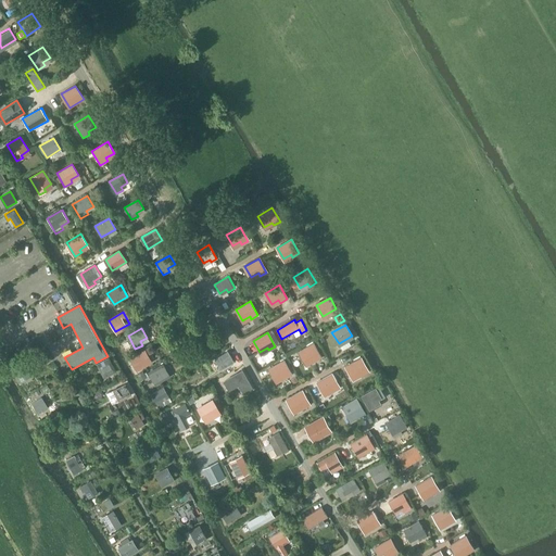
[(313,343),(299,352),(305,363),(313,358),(314,362),(320,357),(313,343)]
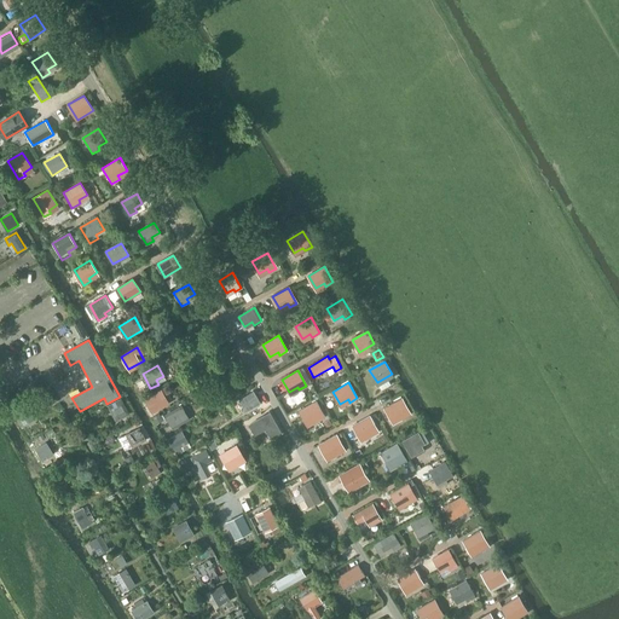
[(168,386),(161,391),(165,397),(172,392),(168,386)]
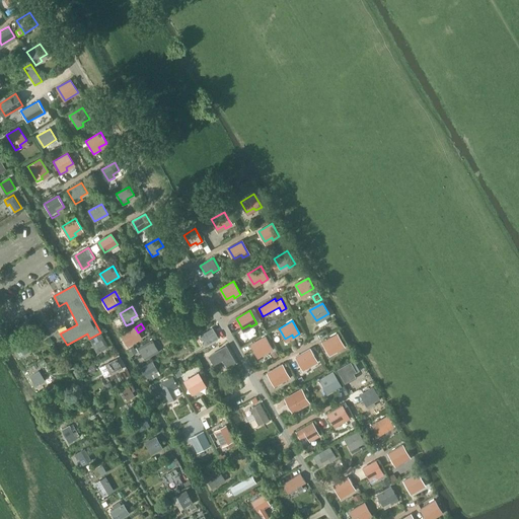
[(128,346),(141,338),(138,332),(135,327),(122,335),(128,346)]
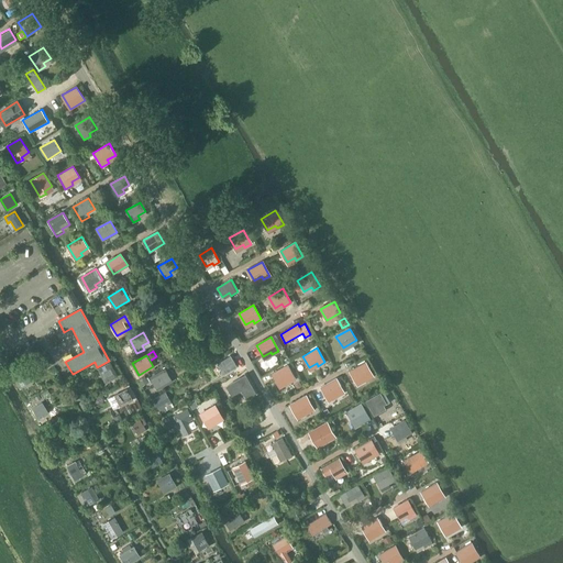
[(110,362),(98,370),(106,384),(118,376),(110,362)]
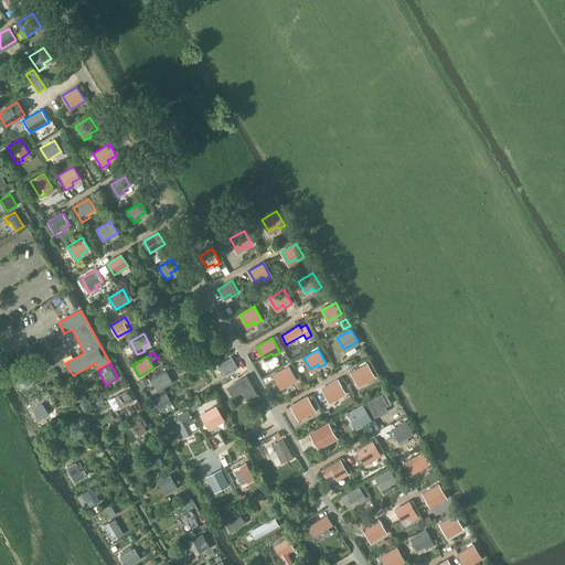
[(373,379),(365,364),(351,372),(358,383),(365,379),(366,382),(373,379)]
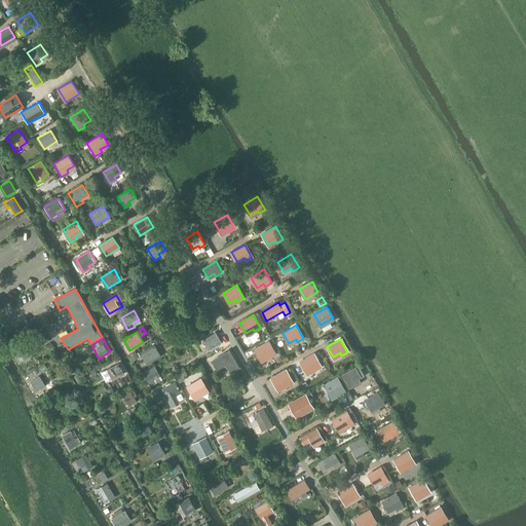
[(268,341),(255,348),(261,360),(267,355),(269,358),(275,354),(268,341)]
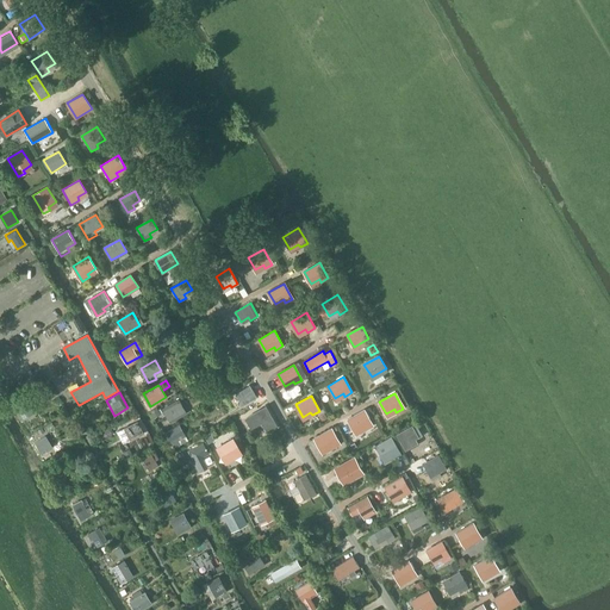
[(25,398),(14,404),(19,411),(22,410),(25,416),(33,412),(25,398)]
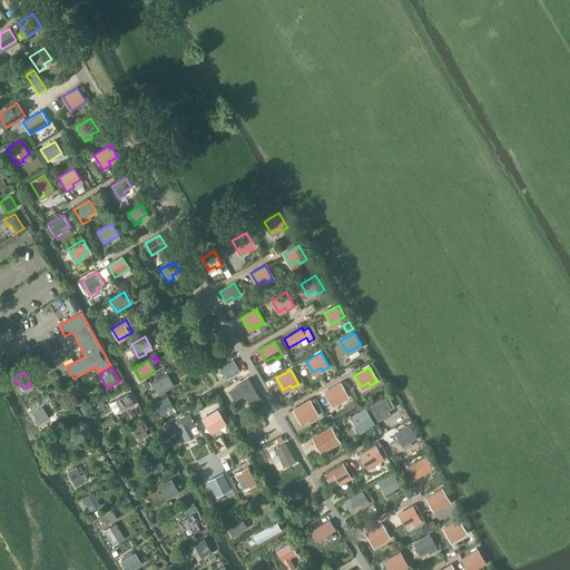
[(159,394),(174,386),(167,374),(153,382),(159,394)]
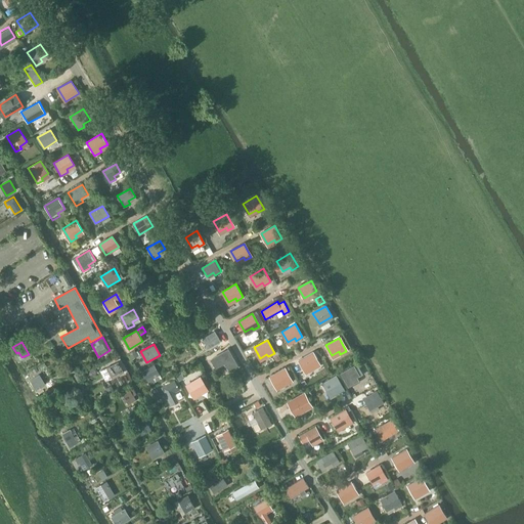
[(228,349),(212,358),(217,366),(223,363),(228,372),(237,366),(228,349)]
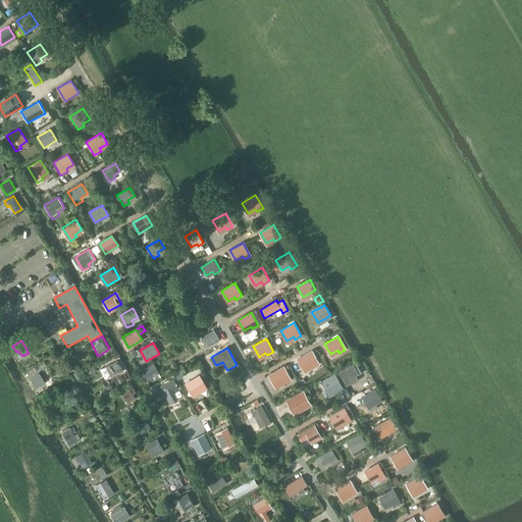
[(311,351),(298,359),(304,369),(311,365),(312,368),(318,364),(311,351)]
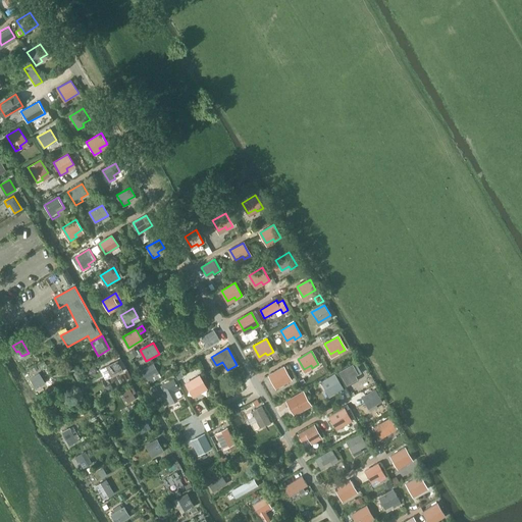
[(117,361),(104,368),(108,378),(122,371),(117,361)]
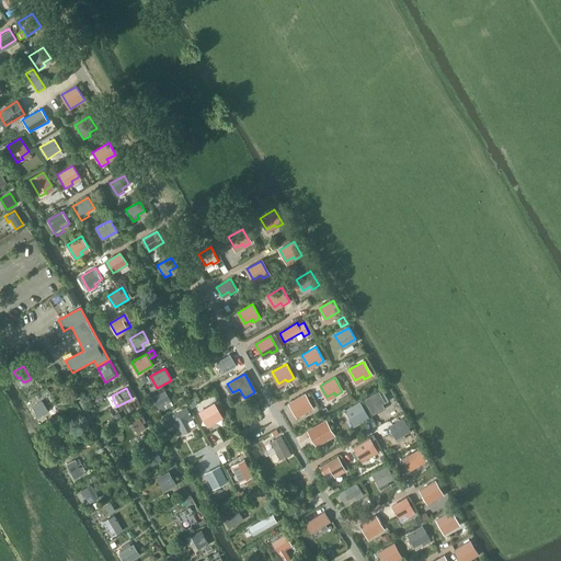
[(391,402),(384,388),(368,397),(375,409),(382,404),(385,407),(391,402)]
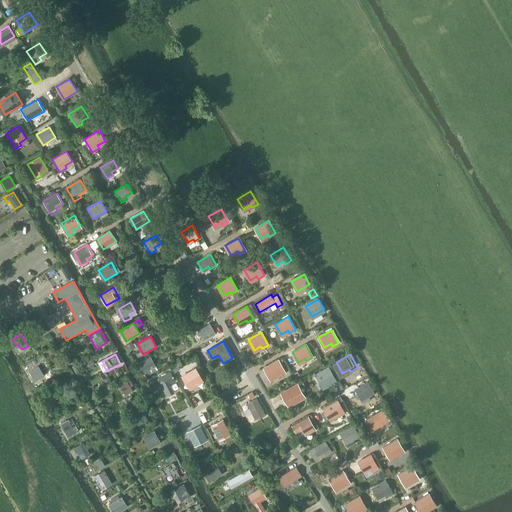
[(48,361),(45,356),(39,360),(42,365),(48,361)]
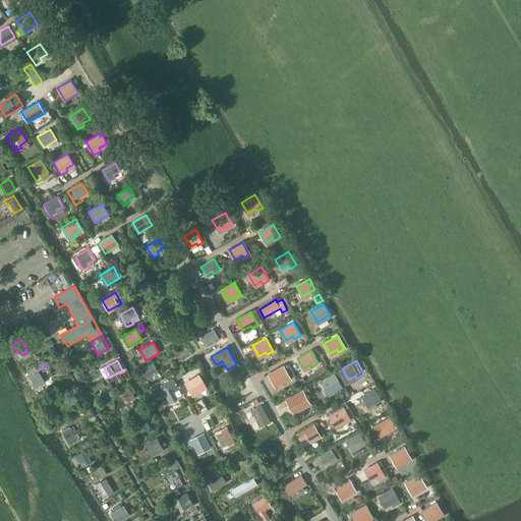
[(141,371),(149,384),(155,381),(153,377),(159,373),(155,364),(141,371)]
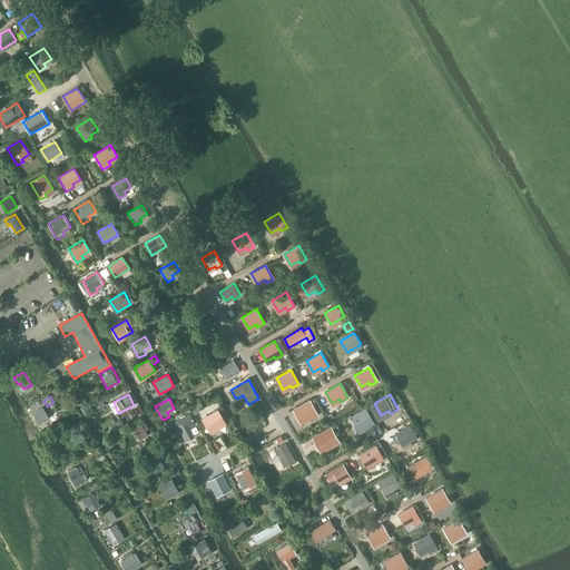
[(308,401),(294,409),(301,421),(308,416),(310,419),(316,415),(308,401)]
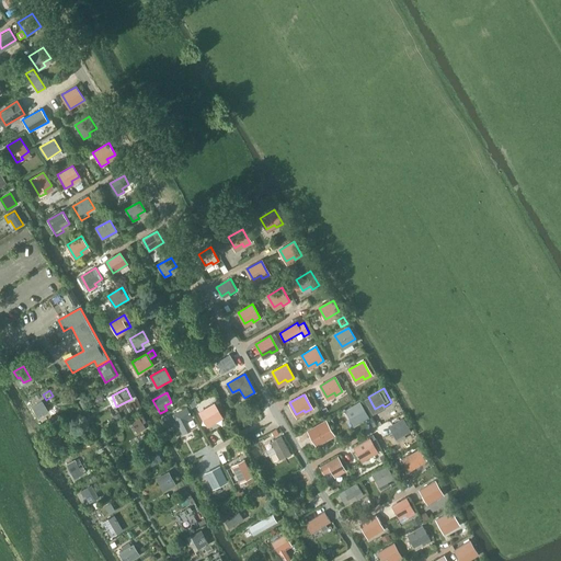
[(42,400),(32,407),(38,418),(49,412),(42,400)]
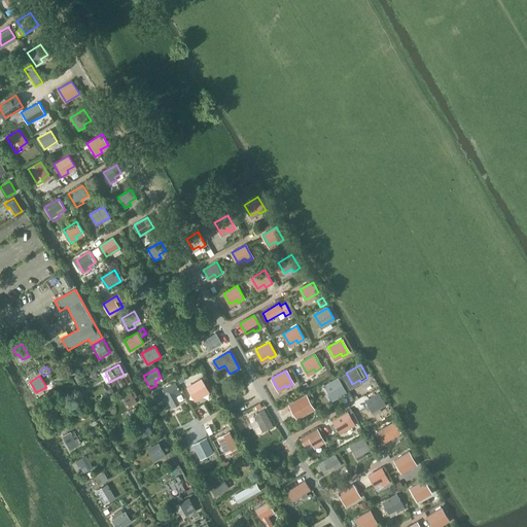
[(324,386),(330,395),(338,391),(339,394),(345,391),(338,378),(324,386)]
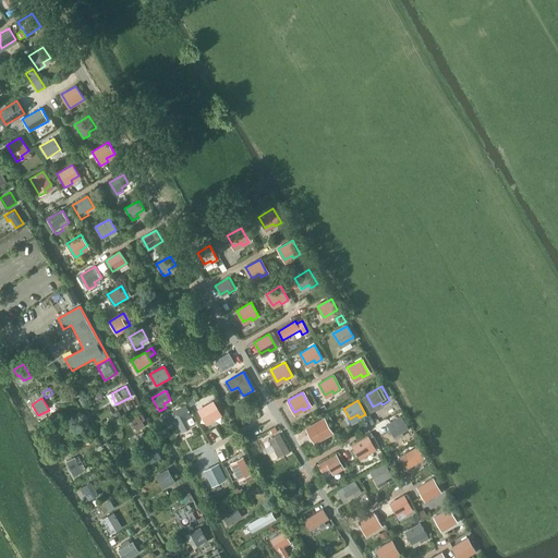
[(214,402),(198,411),(206,424),(221,415),(214,402)]
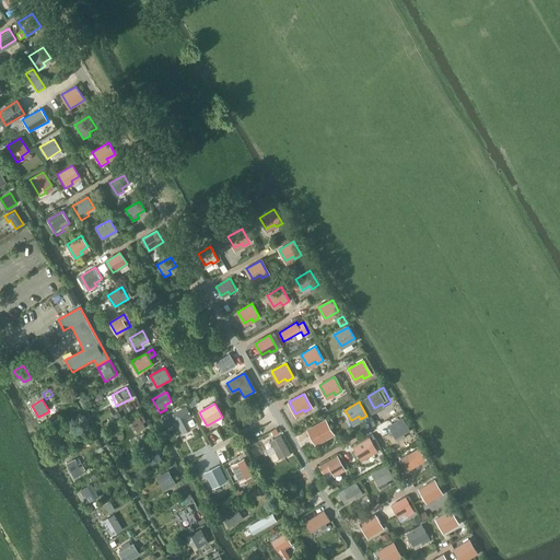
[(186,407),(173,413),(183,433),(190,430),(186,420),(188,419),(191,417),(186,407)]
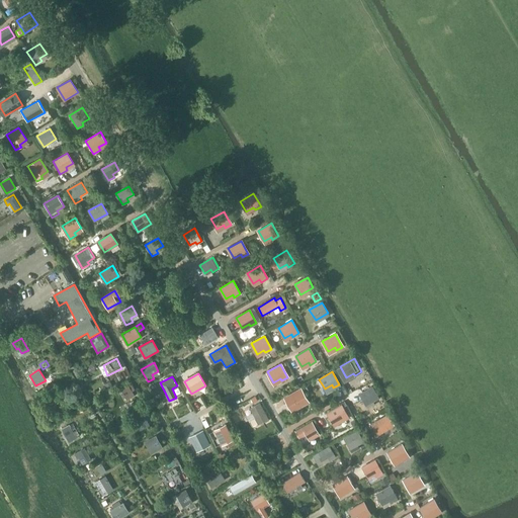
[(131,382),(120,389),(124,396),(133,392),(135,390),(131,382)]
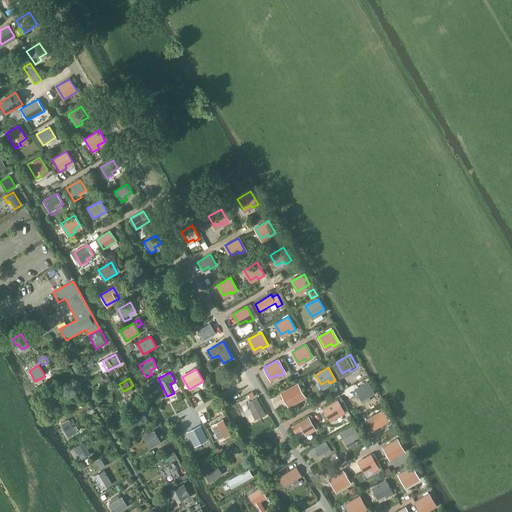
[(374,393),(368,383),(356,390),(361,400),(374,393)]
